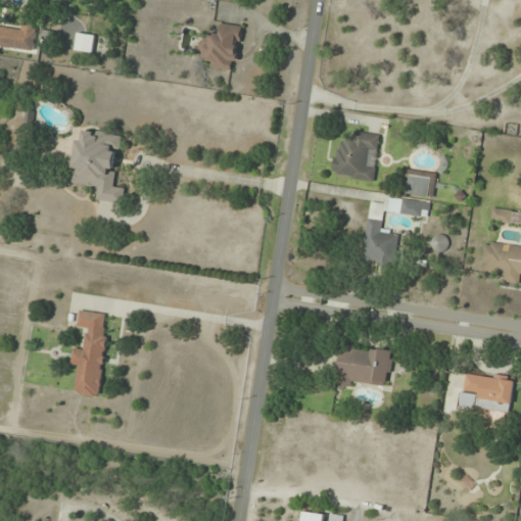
[(0,44),(32,50),(37,19),(22,16),(20,29),(0,24),(0,44)]
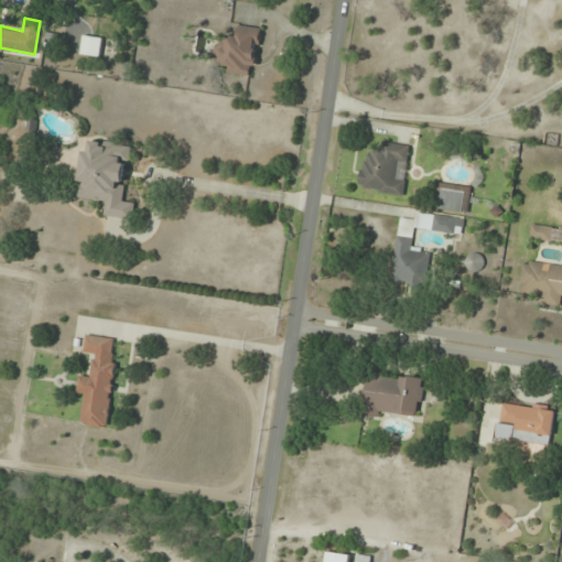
[(259,25),(237,23),(236,34),(225,33),(224,45),(212,44),(211,58),(223,60),(222,71),(252,74),(259,25)]
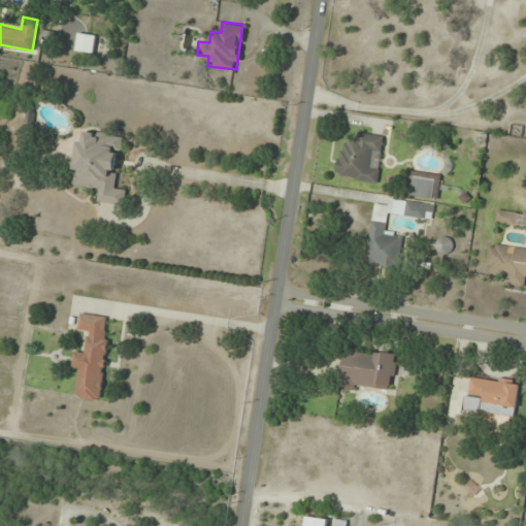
[(93,51),(94,34),(76,32),(74,50),(93,51)]
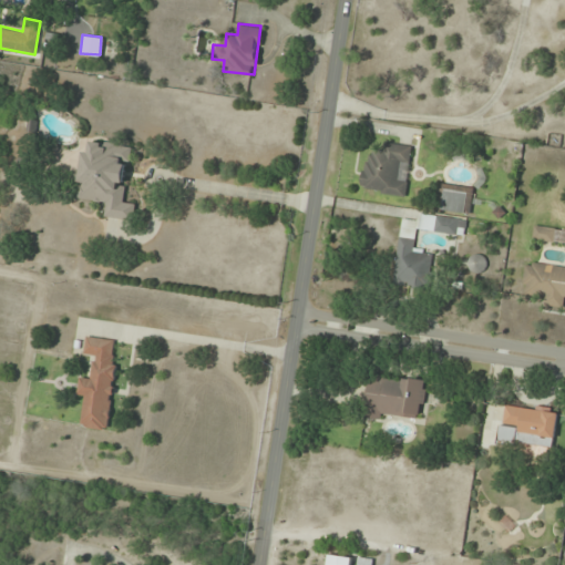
[(129,144),(89,139),(88,149),(81,147),(74,196),(105,201),(103,215),(132,218),(134,202),(122,199),(129,144)]
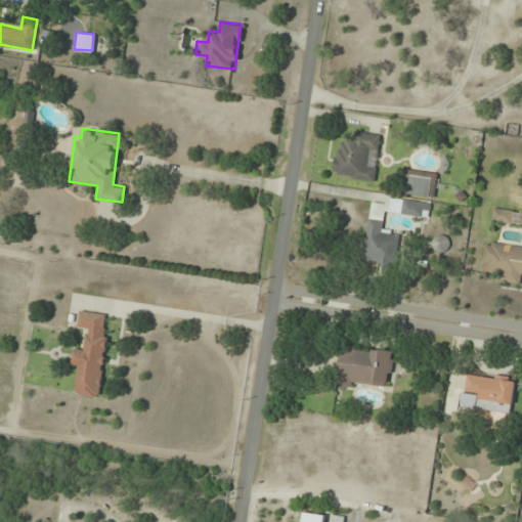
[(374,180),(380,133),(354,130),(352,140),(336,138),(331,174),(374,180)]
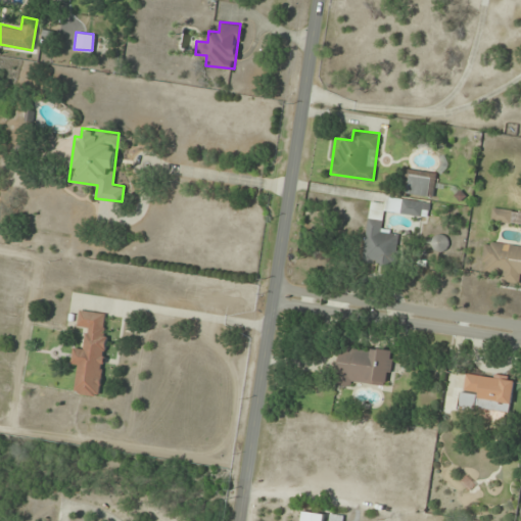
[(405,192),(432,196),(435,172),(408,169),(405,192)]
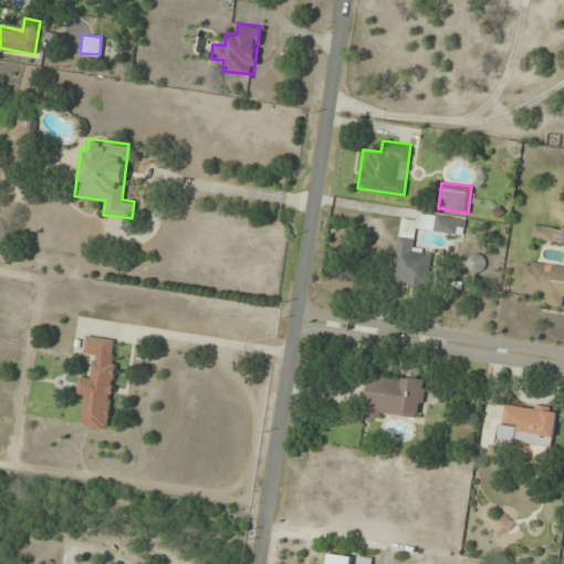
[(427,286),(431,251),(413,249),(415,228),(461,233),(463,217),(417,211),(416,219),(398,217),(390,282),(427,286)]
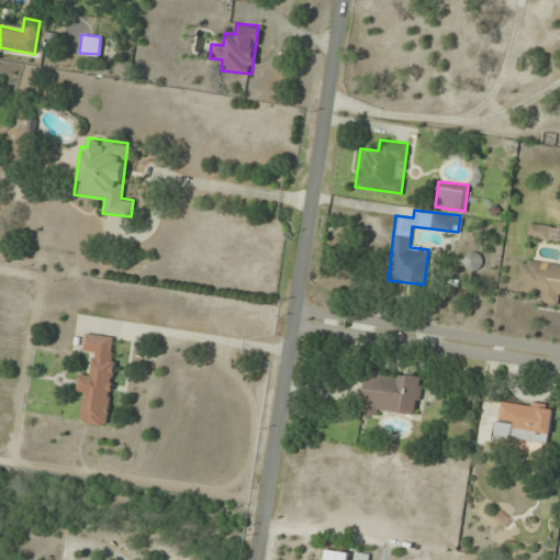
[(527,237),(559,237),(559,224),(527,224),(527,237)]
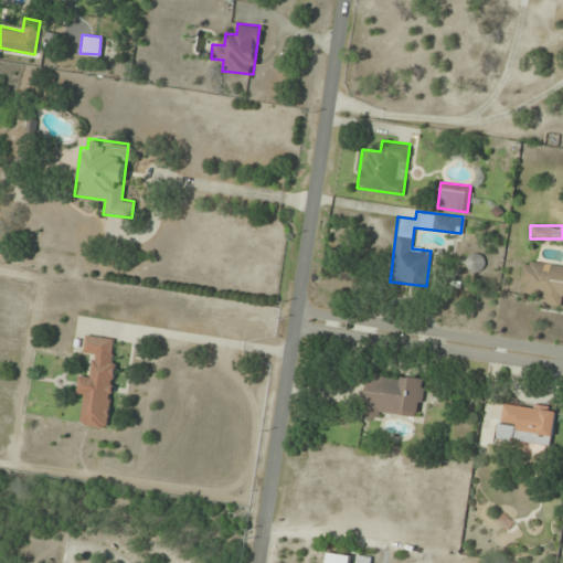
[(473,250),(463,262),(476,272),(485,259),(473,250)]
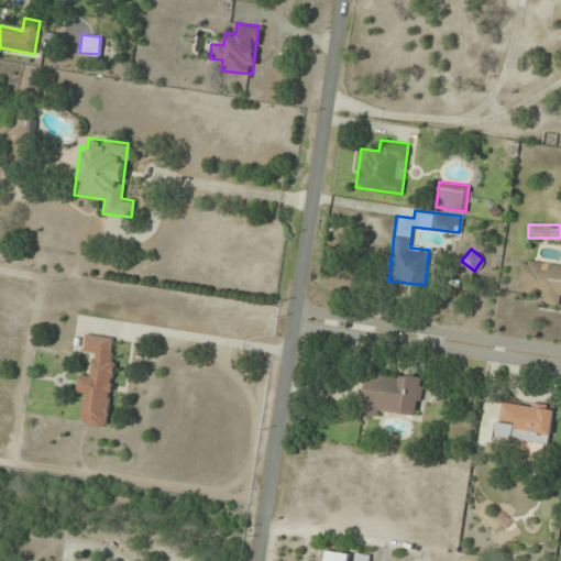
[(560,293),(560,264),(520,259),(516,290),(538,294),(537,301),(557,304),(559,293),(560,293)]
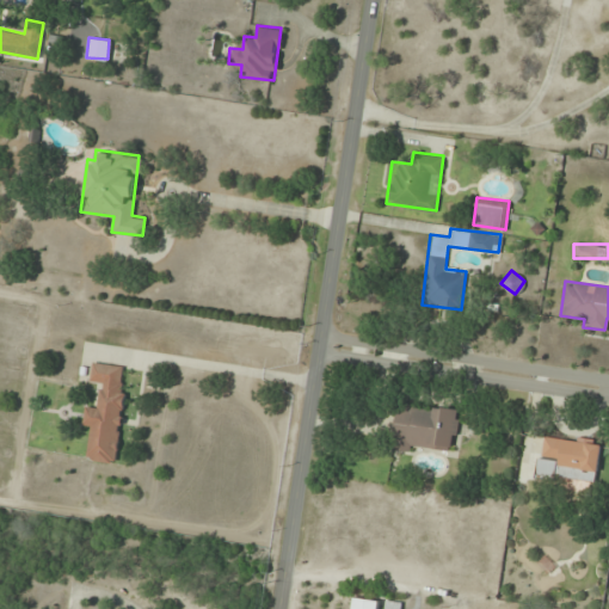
[(115,461),(125,364),(91,361),(88,380),(99,381),(97,405),(85,404),(81,425),(91,426),(87,457),(115,461)]
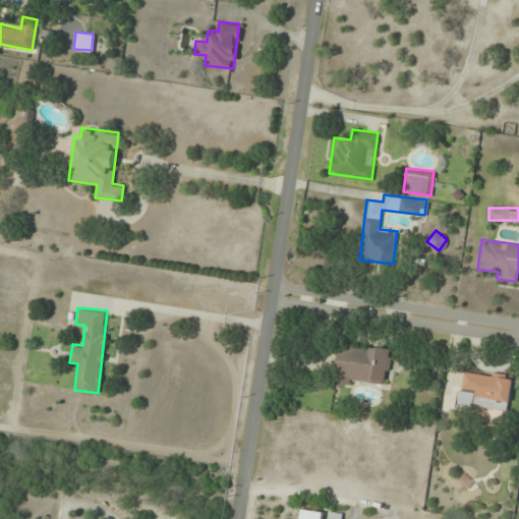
[(390,347),(337,342),(334,379),(387,384),(390,347)]
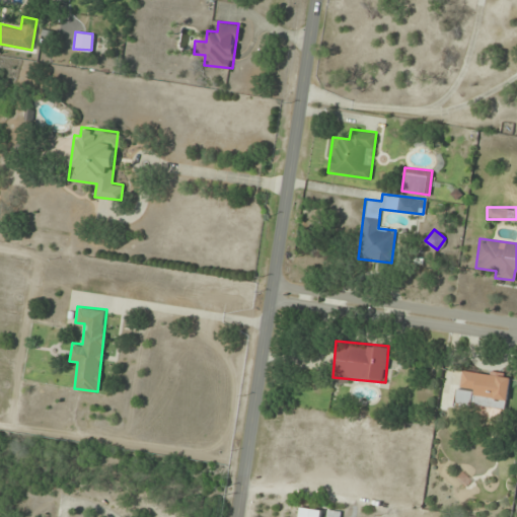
[(505,410),(510,374),(460,367),(454,402),(505,410)]
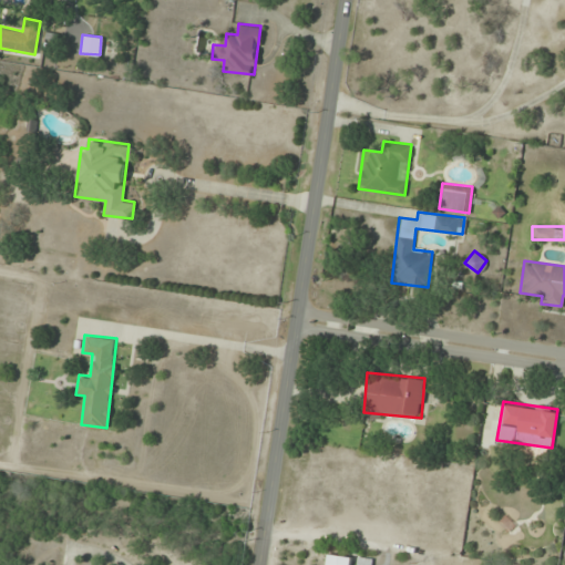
[(326,564),(370,564),(371,557),(355,555),(355,556),(328,553),(326,564)]
